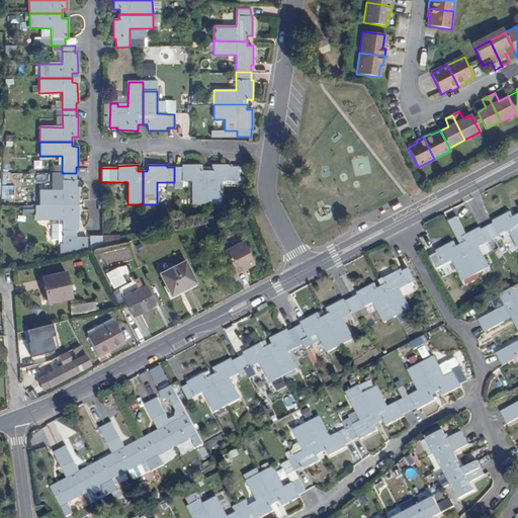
[(181,167),(174,167),(174,182),(191,182),(192,204),(206,204),(206,171),(201,171),(201,167),(201,165),(181,165),(181,167)]
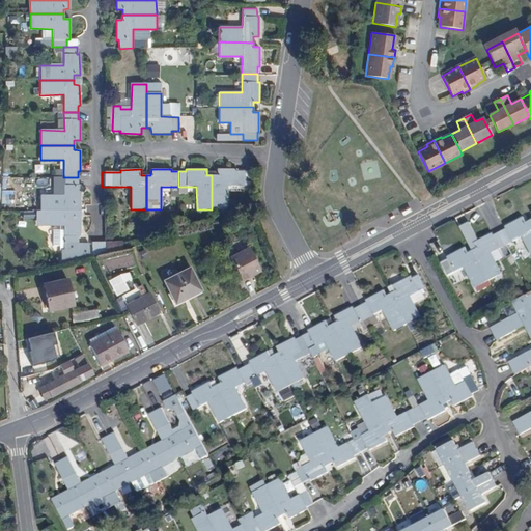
[(217,175),(212,175),(212,210),(227,210),(227,186),(245,186),(245,171),(238,171),(238,169),(217,169),(217,175)]
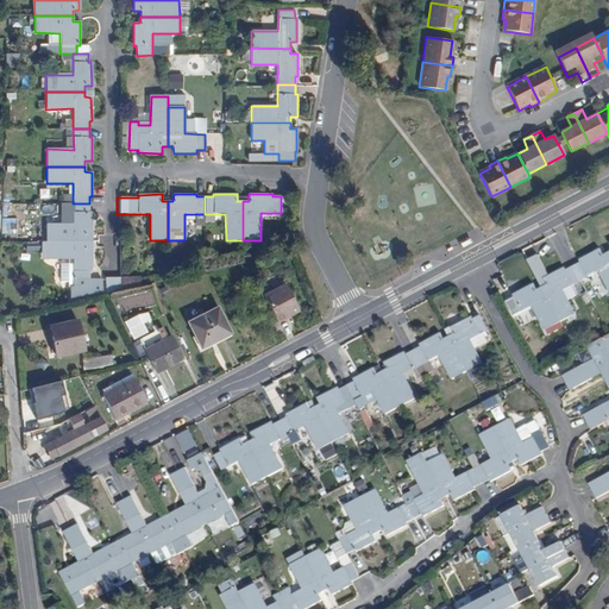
[(46,225),(46,242),(85,242),(85,236),(93,236),(92,213),(89,213),(89,203),(73,203),(61,203),(61,207),(61,213),(73,213),(73,225),(61,225),(46,225)]
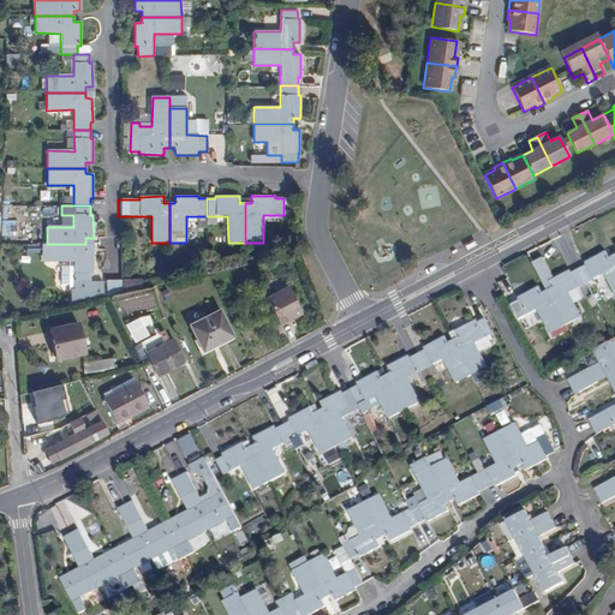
[(61,215),(61,227),(73,227),(73,215),(61,215)]
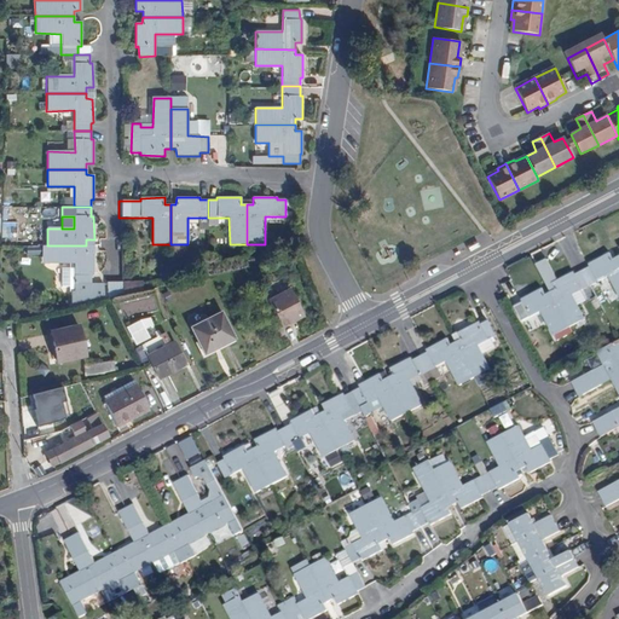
[(104,296),(104,283),(98,283),(92,283),(92,276),(93,275),(94,252),(86,250),(86,246),(47,246),(47,262),(69,262),(68,266),(62,266),(61,288),(69,288),(69,291),(70,291),(70,302),(104,296)]
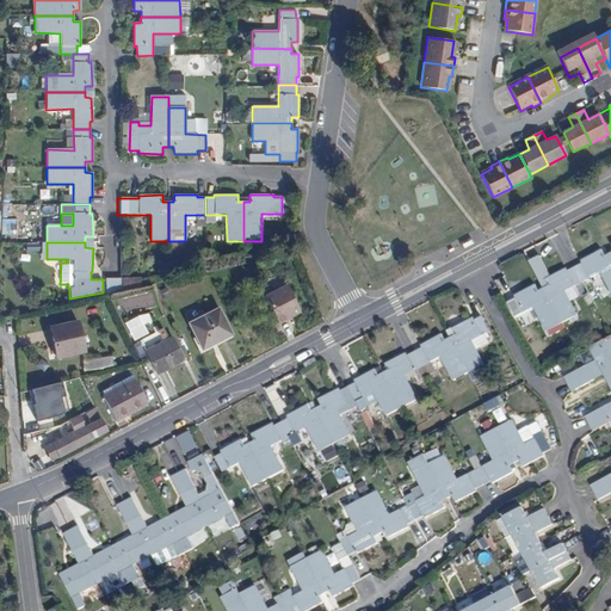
[(579,264),(571,267),(579,284),(598,273),(610,297),(610,296),(610,263),(606,255),(602,258),(598,252),(579,261),(579,264)]
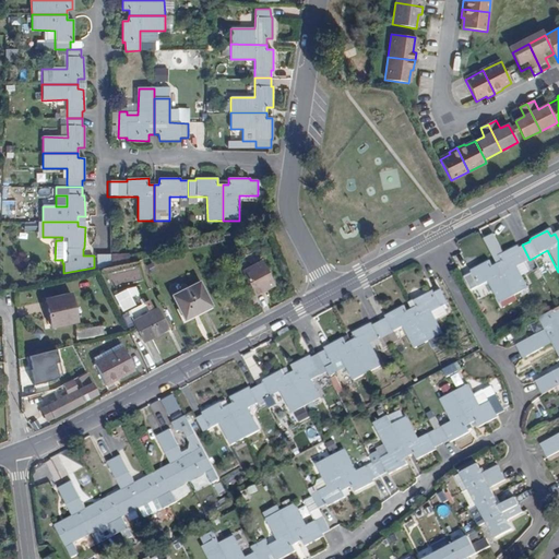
[(530,260),(522,245),(515,249),(514,248),(496,257),(499,263),(495,265),(512,297),(526,289),(514,268),(530,260)]
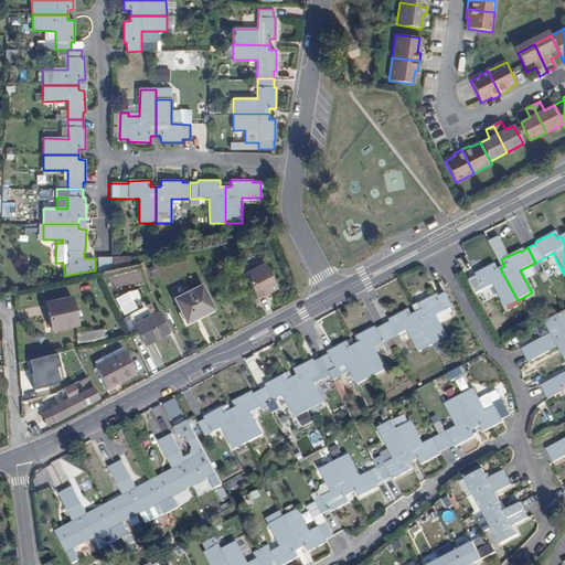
[(98,258),(98,273),(106,272),(128,266),(128,255),(113,255),(113,258),(98,258)]
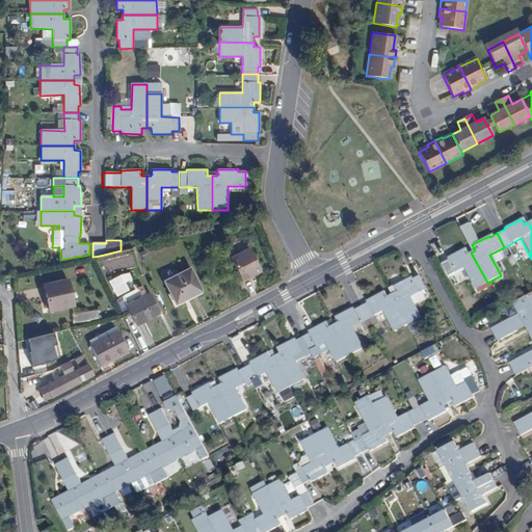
[(251,246),(233,256),(245,280),(264,269),(251,246)]
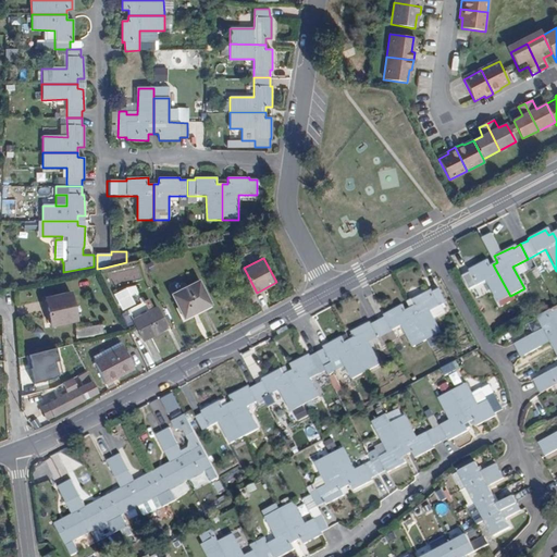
[(487,267),(484,261),(467,270),(467,272),(460,276),(468,291),(483,282),(497,308),(507,304),(506,301),(510,299),(510,296),(493,264),(487,267)]
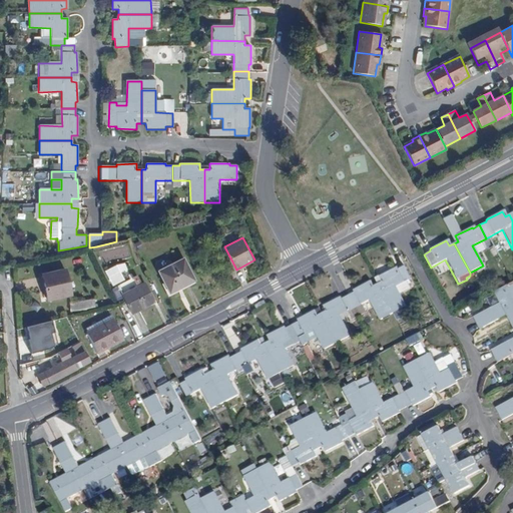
[(182,261),(158,275),(170,296),(194,283),(182,261)]
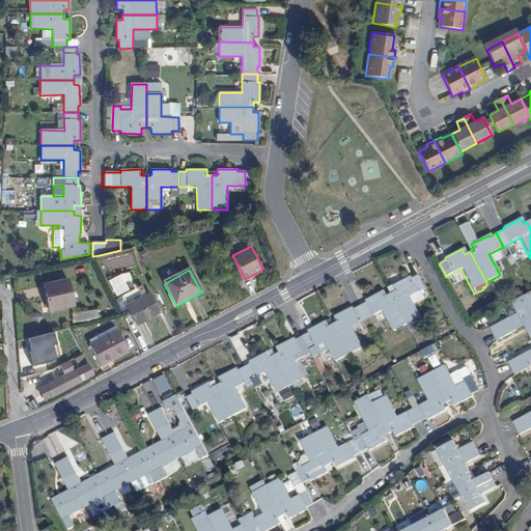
[(409,277),(389,287),(392,292),(388,295),(403,325),(416,316),(411,305),(411,304),(421,299),(418,290),(422,288),(416,276),(410,279),(409,277)]
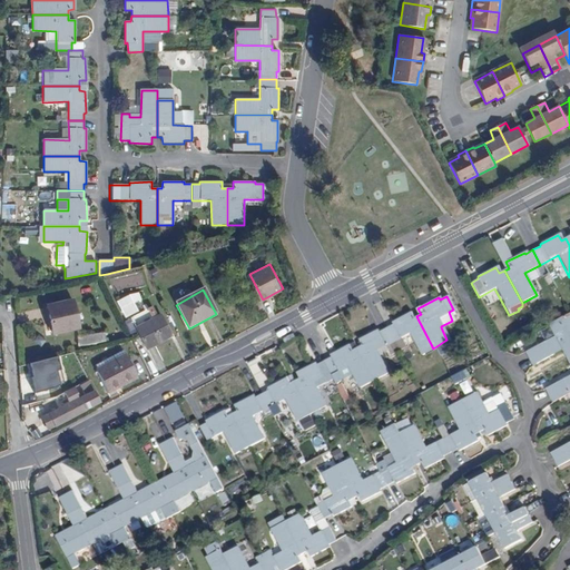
[(72,300),(47,305),(53,334),(78,327),(72,300)]
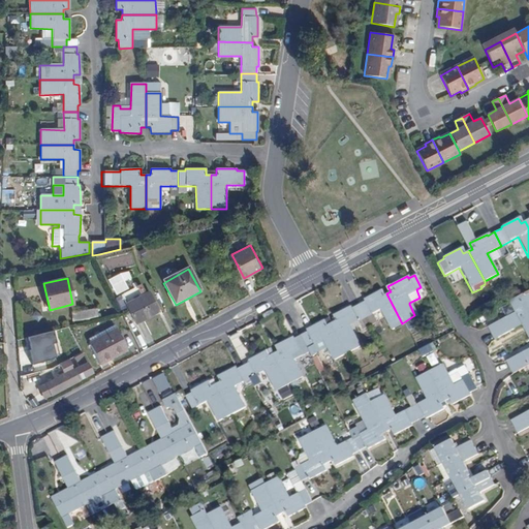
[(364,301),(356,304),(367,325),(374,322),(370,314),(377,310),(389,331),(402,323),(386,293),(382,296),(379,290),(363,300),(364,301)]
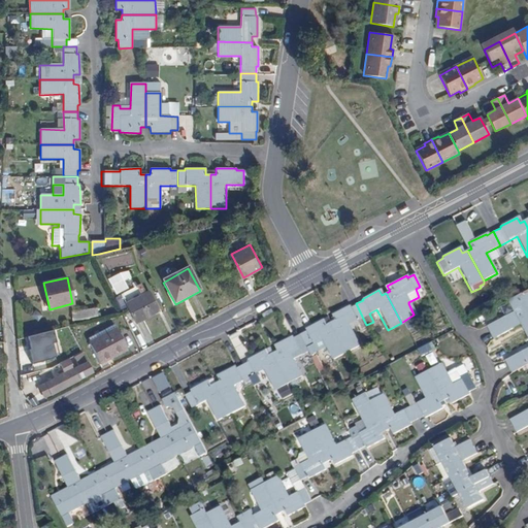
[(486,329),(488,333),(527,310),(527,290),(506,302),(512,312),(484,327),(486,329)]
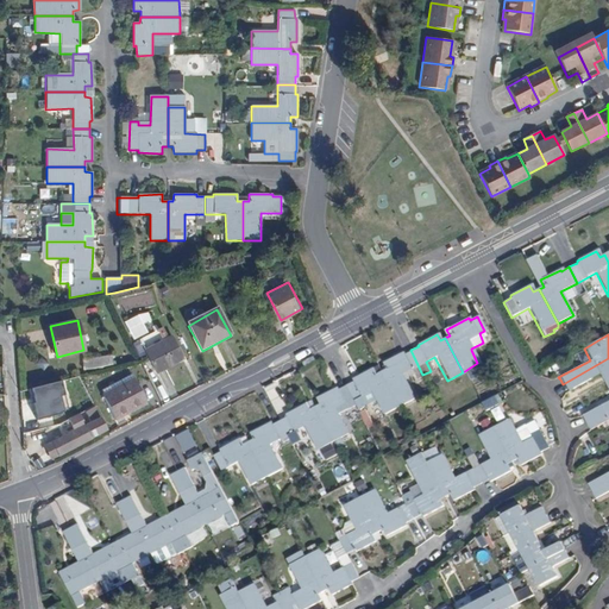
[(176,336),(150,349),(161,369),(187,356),(176,336)]
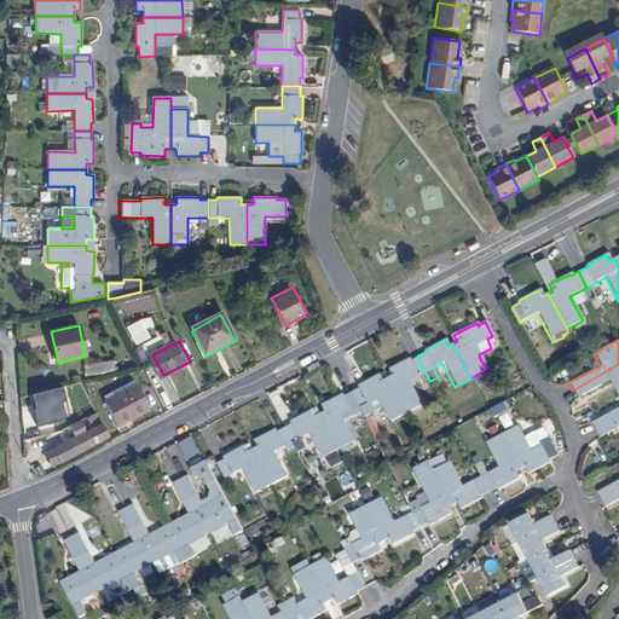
[(408,359),(387,370),(389,376),(385,379),(403,414),(418,405),(409,385),(406,381),(416,376),(418,380),(421,385),(429,381),(417,356),(409,360),(408,359)]
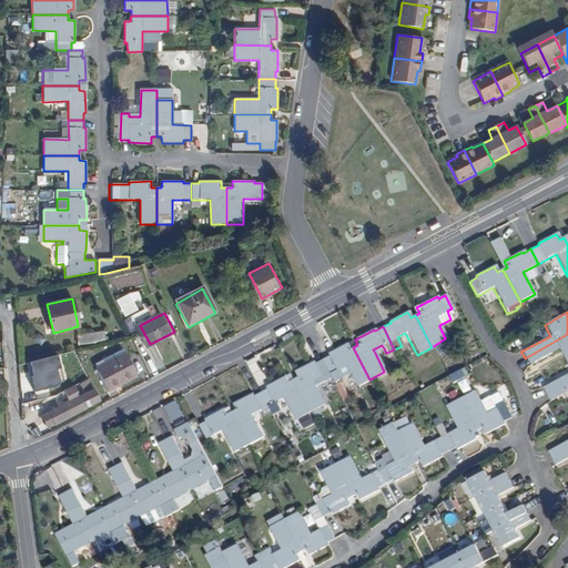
[(567,334),(525,358),(526,362),(528,365),(558,351),(564,362),(567,359),(567,334)]
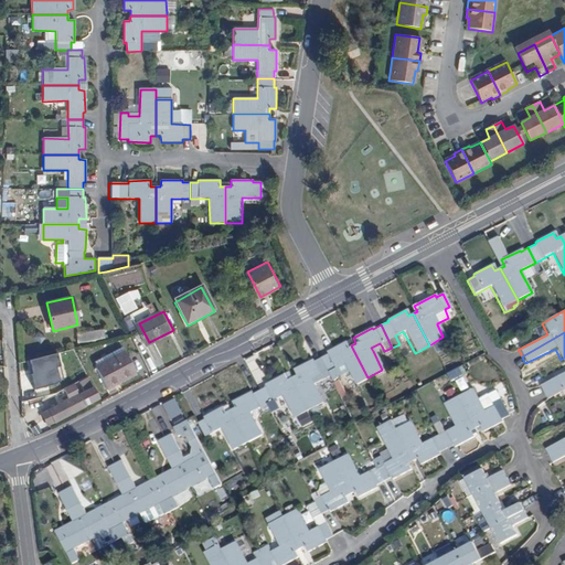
[(319,358),(331,383),(333,388),(338,386),(334,381),(348,374),(353,385),(368,377),(351,345),(349,340),(324,352),(326,354),(319,358)]
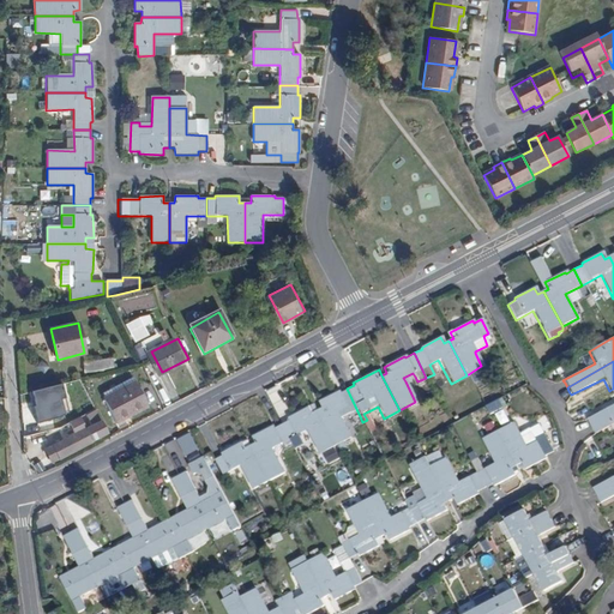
[(107,390),(110,396),(131,385),(128,379),(107,390)]
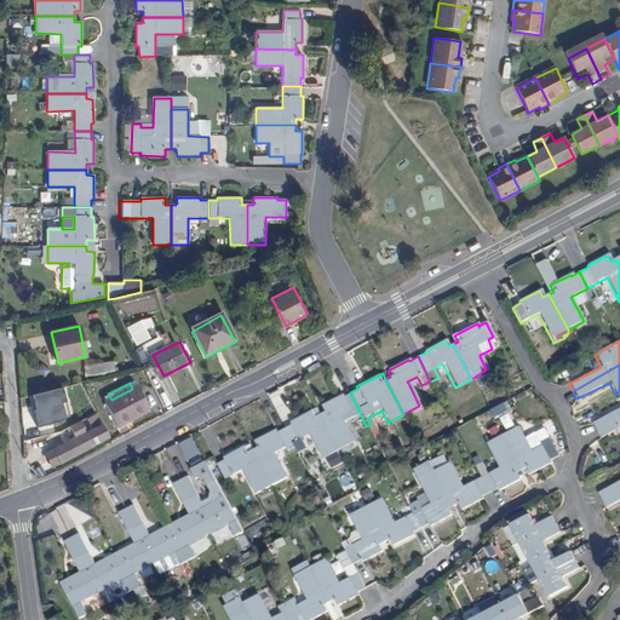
[(132,389),(112,400),(110,401),(121,423),(154,406),(143,384),(132,389)]
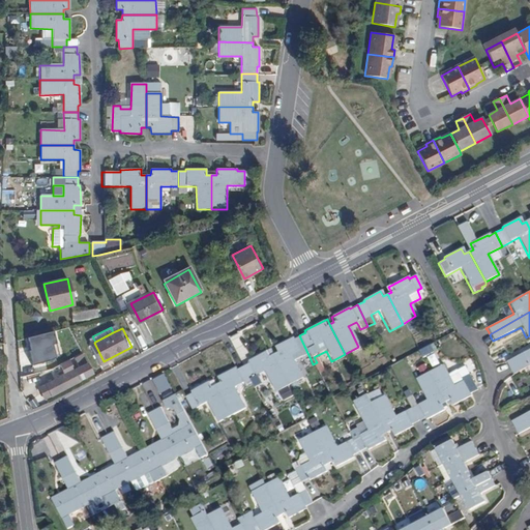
[(272,354),(288,384),(301,377),(293,360),(300,356),(302,359),(304,362),(311,359),(299,335),(293,339),(291,337),(275,346),(277,352),(272,354)]
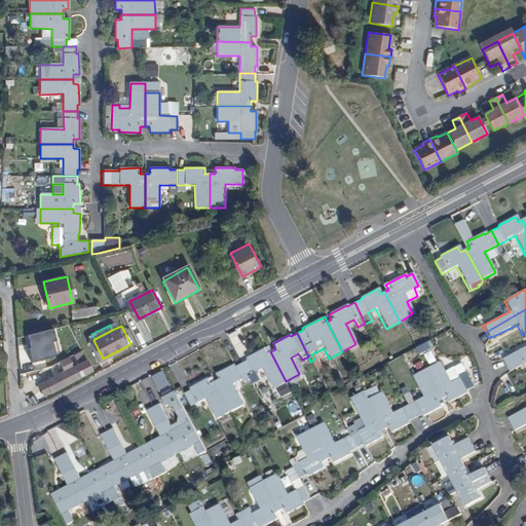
[(525,333),(522,335),(525,341),(525,346),(501,360),(502,363),(504,366),(525,354),(525,333)]
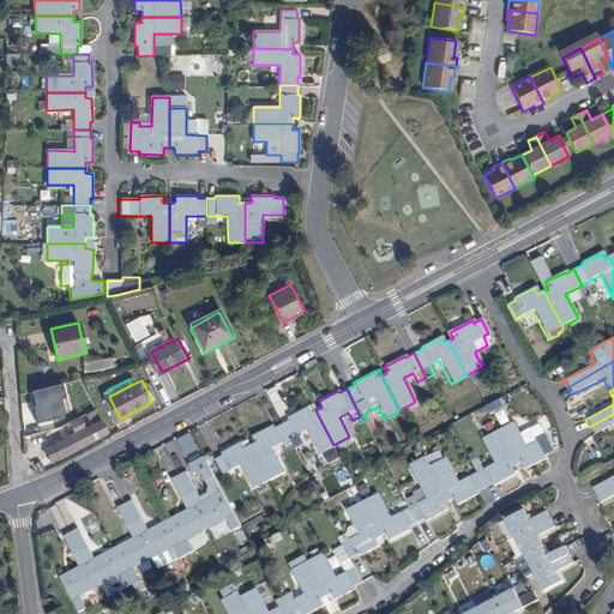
[(495,401),(483,407),(488,415),(500,408),(495,401)]
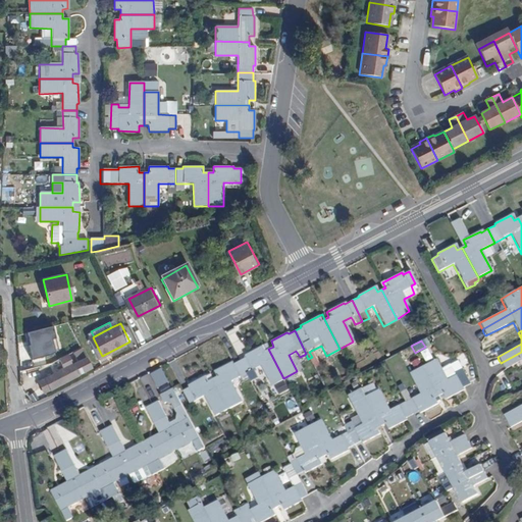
[(270,384),(283,378),(268,349),(264,351),(261,346),(245,354),(246,357),(239,360),(246,372),(260,365),(270,384)]
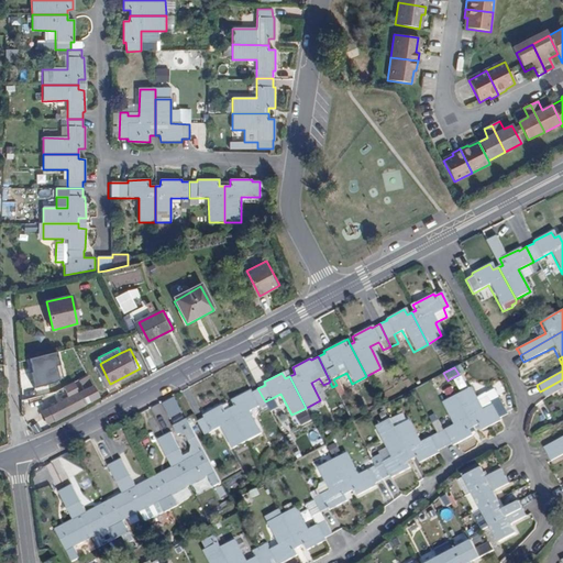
[(79,382),(83,389),(92,385),(91,383),(94,382),(90,376),(79,382)]
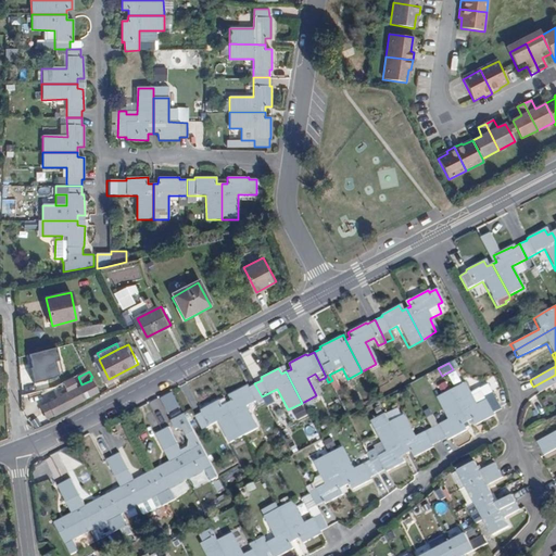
[(555,375),(533,387),(534,390),(536,392),(550,386),(555,381),(555,375)]
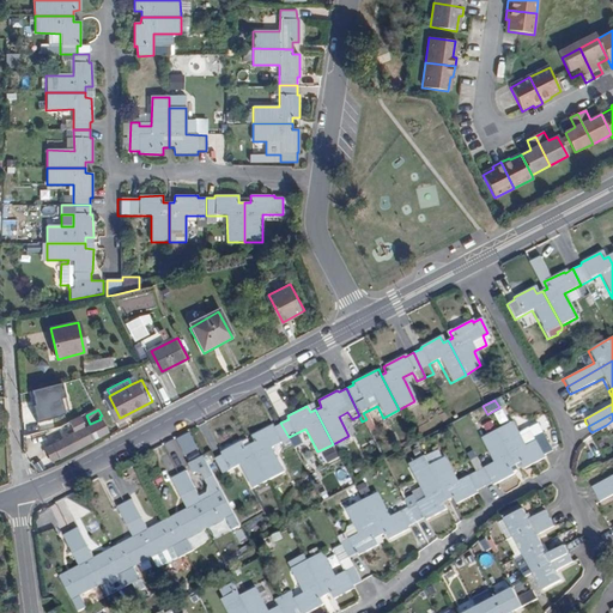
[(101,419),(90,424),(85,428),(46,449),(52,462),(107,434),(101,419)]
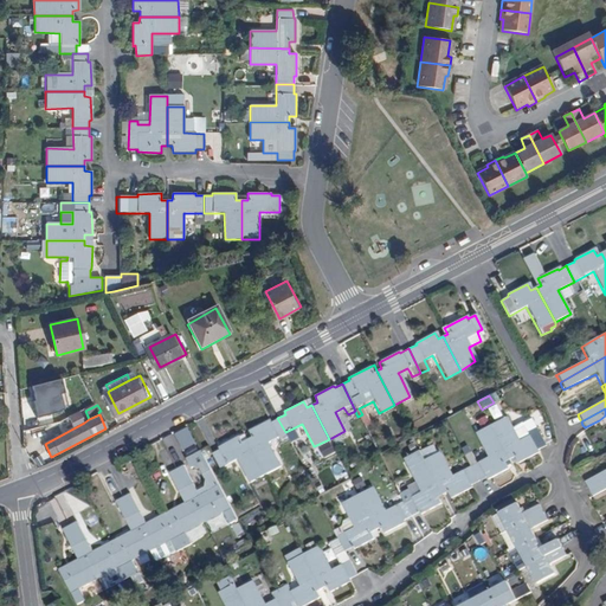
[(287,438),(285,432),(277,418),(270,421),(269,419),(247,431),(250,437),(245,439),(263,474),(278,466),(266,442),(277,437),(279,442),(281,440),(287,438)]
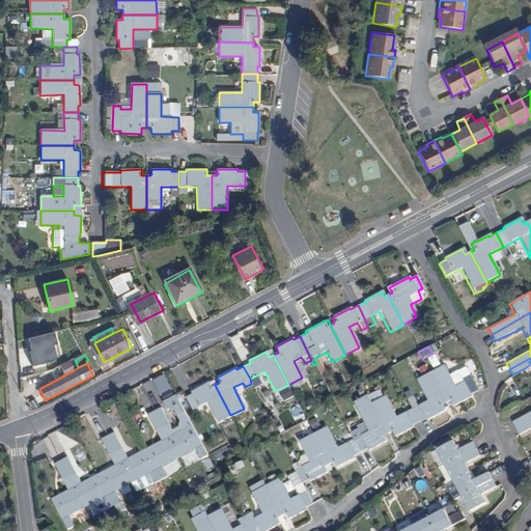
[(477,390),(470,378),(463,381),(457,373),(448,376),(443,367),(429,373),(445,403),(449,401),(451,404),(451,407),(463,400),(470,396),(470,394),(477,390)]
